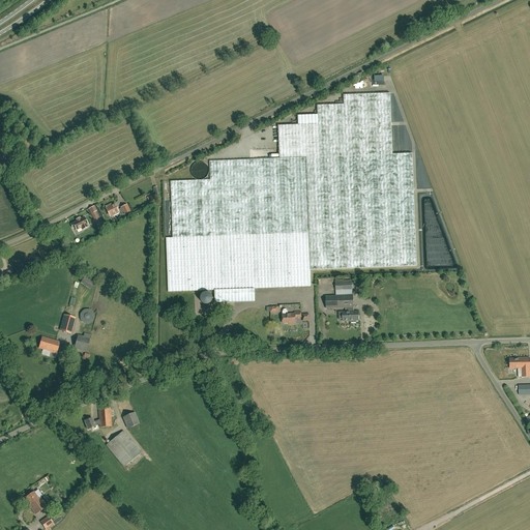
[(319,127),(280,128),(281,160),(211,164),(211,182),(168,184),(170,240),(167,240),(169,293),(215,291),(215,303),(256,302),(255,290),(312,287),(311,267),(416,263),(415,231),(481,228),(476,93),(344,98),(345,108),(318,109),(319,127)]
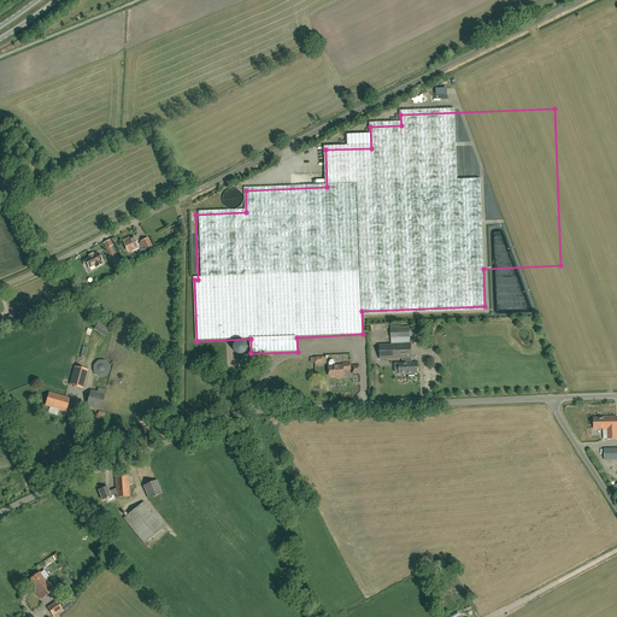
[(30,186),(41,182),(36,171),(39,170),(34,159),(22,164),(30,186)]
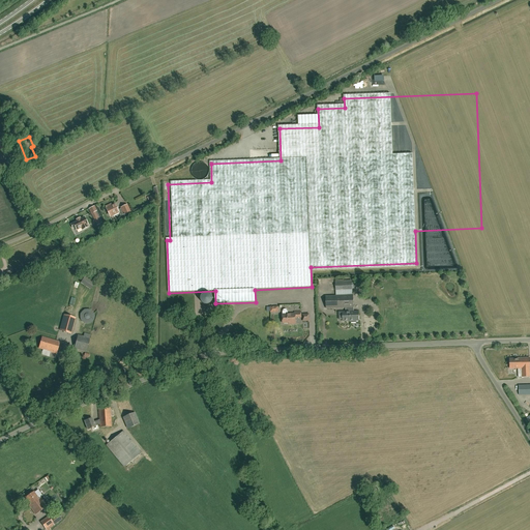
[(9,140),(0,139),(0,150),(7,151),(7,145),(9,145),(9,140)]
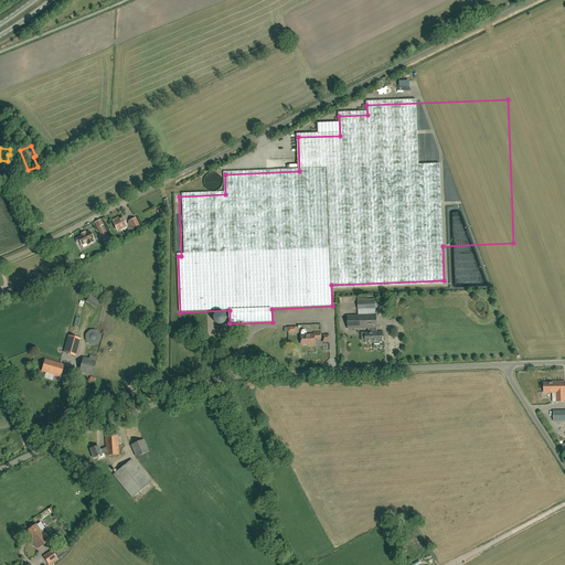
[(36,159),(39,164),(46,160),(44,156),(36,159)]
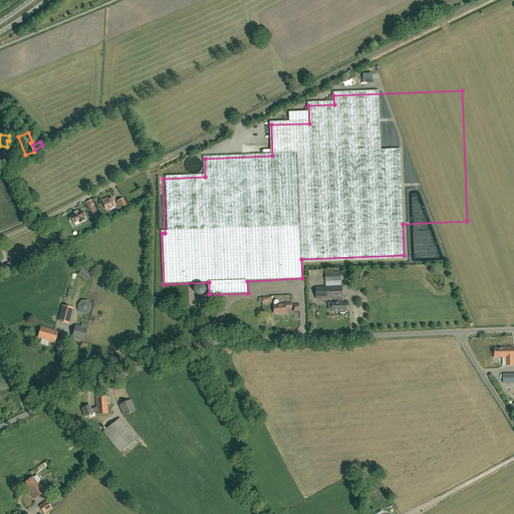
[(195,159),(186,161),(187,169),(190,168),(191,173),(196,172),(196,169),(200,168),(198,161),(196,162),(195,159)]
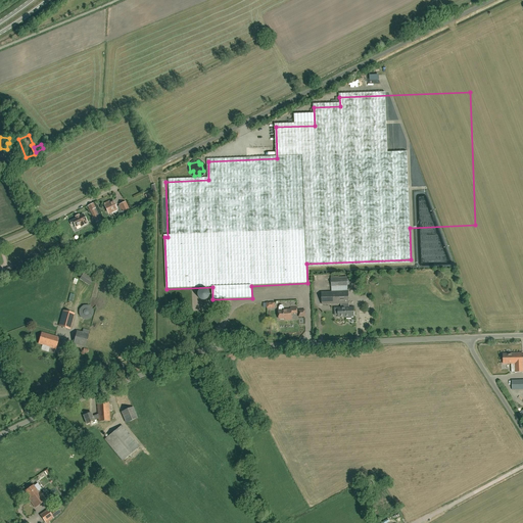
[(104,205),(108,215),(117,210),(112,200),(107,203),(106,203),(104,204),(104,205)]
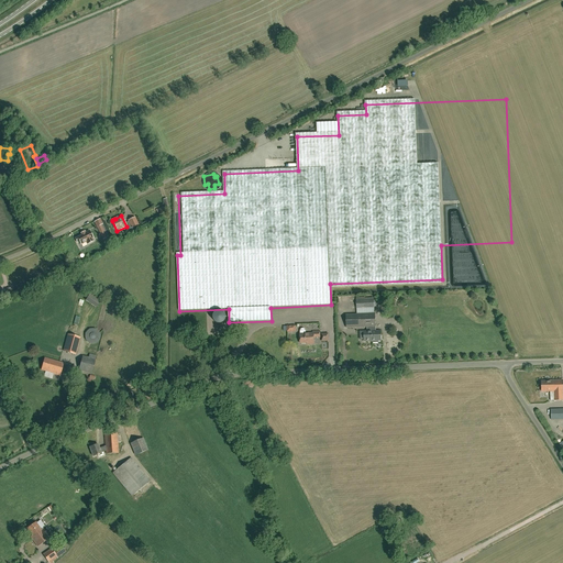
[(135,217),(128,221),(132,229),(139,225),(135,217)]
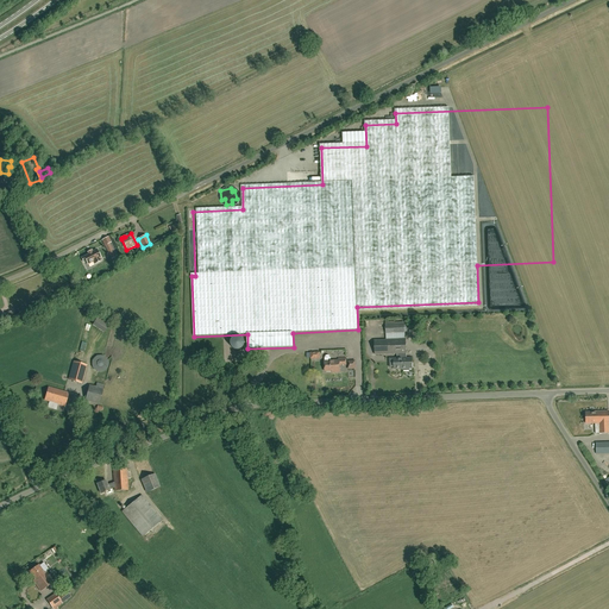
[(118,256),(111,243),(112,242),(108,236),(101,240),(105,246),(112,258),(118,256)]
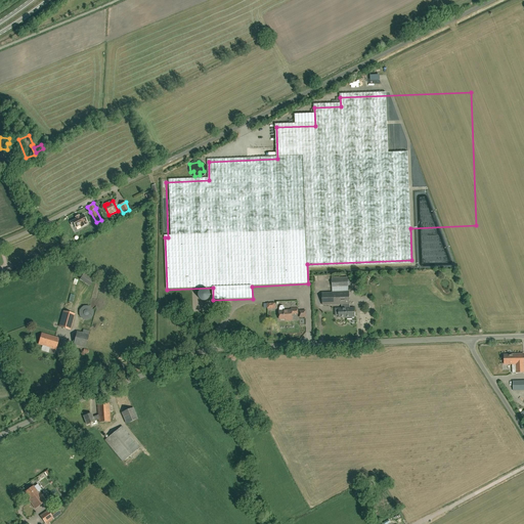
[(86,222),(83,215),(76,218),(77,219),(70,222),(72,226),(74,225),(76,227),(80,225),(81,227),(87,224),(86,222)]
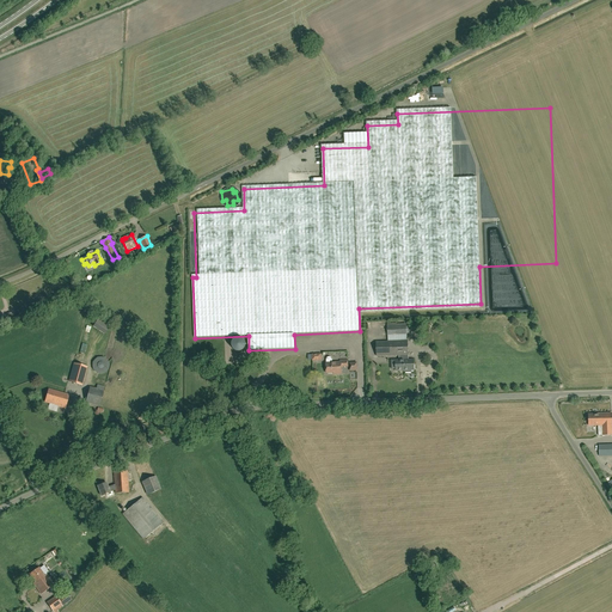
[(98,320),(95,328),(106,335),(111,328),(98,320)]
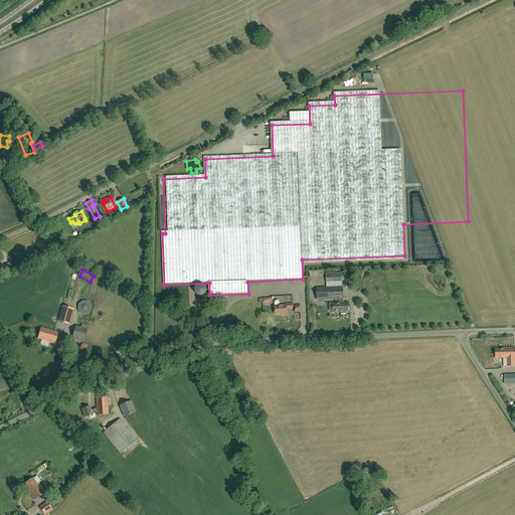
[(340,313),(341,313),(341,314),(346,314),(346,312),(348,312),(348,303),(343,303),(342,287),(342,281),(344,281),(344,275),(342,275),(342,273),(334,273),(334,272),(326,272),(326,283),(327,288),(317,288),(317,300),(336,299),(336,303),(329,304),(330,311),(334,311),(334,313),(338,313),(338,311),(340,311),(340,313)]
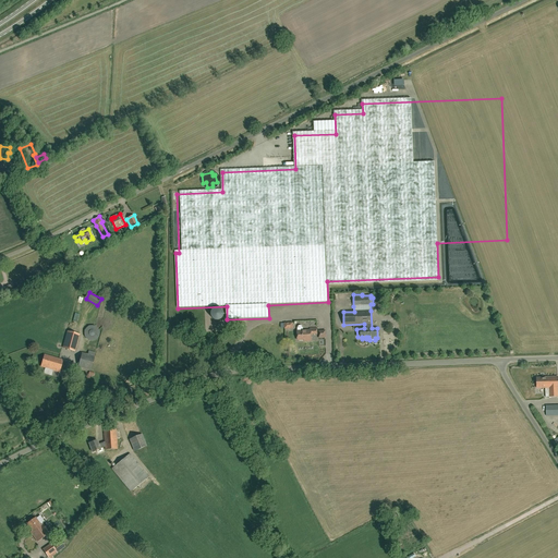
[(99,340),(99,326),(85,326),(85,340),(99,340)]
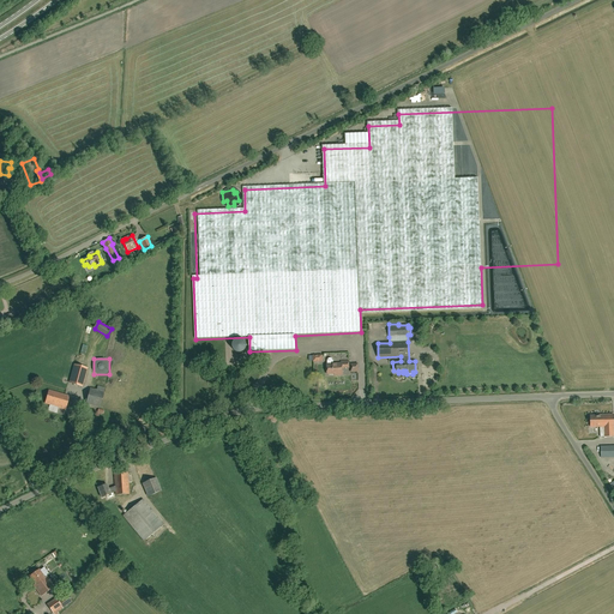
[(327,361),(327,363),(327,374),(337,373),(337,374),(342,374),(342,368),(349,368),(349,362),(341,362),(341,363),(333,363),(333,361),(332,360),(332,359),(331,359),(330,359),(329,359),(327,359),(327,360),(327,361)]
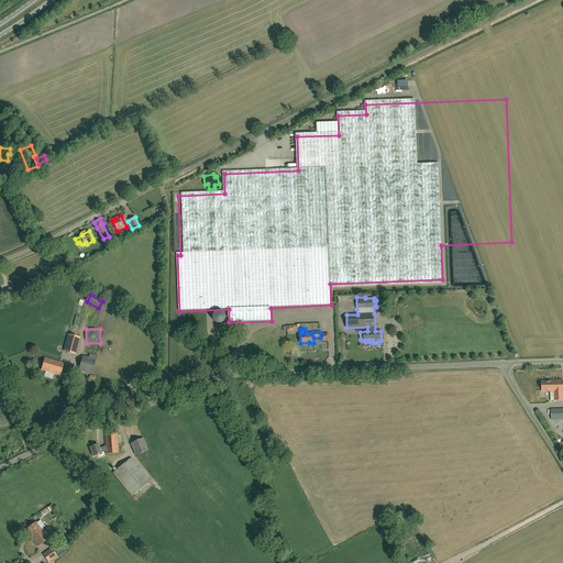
[(80,339),(69,335),(64,352),(75,355),(80,339)]
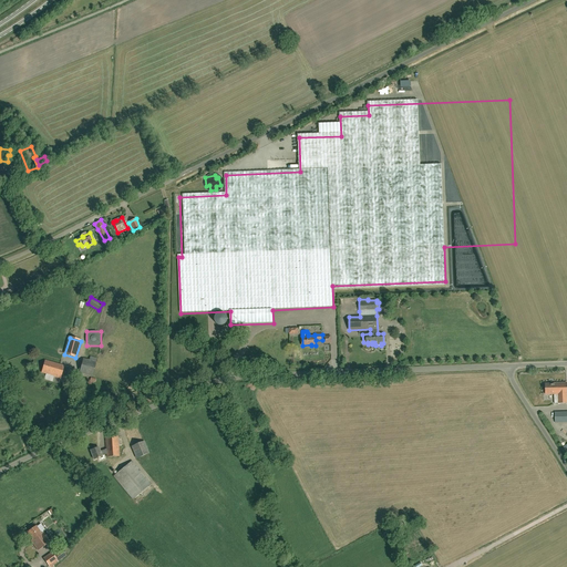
[(83,359),(79,374),(92,378),(96,362),(83,359)]
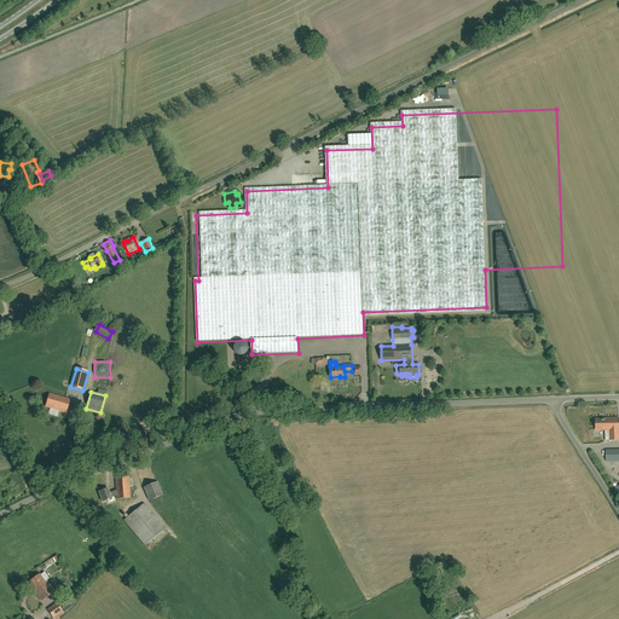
[(57,417),(59,411),(65,414),(70,400),(50,394),(45,408),(50,409),(48,414),(57,417)]
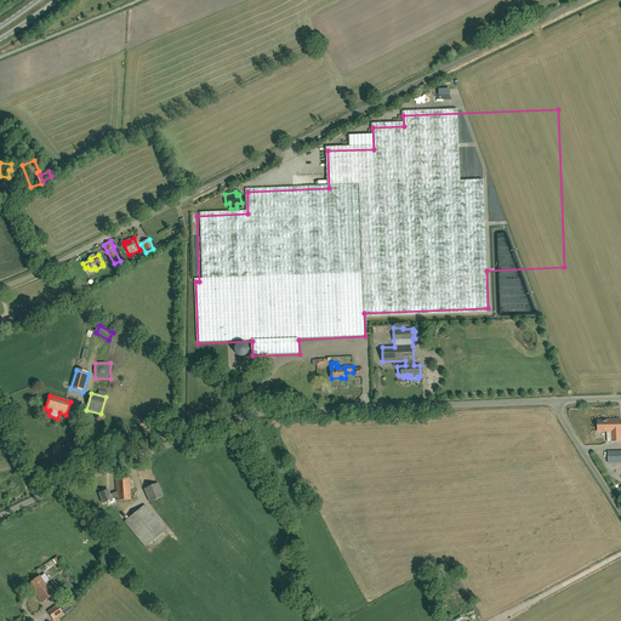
[(597,421),(598,433),(607,433),(608,443),(620,442),(620,432),(620,429),(620,420),(607,420),(607,421),(597,421)]
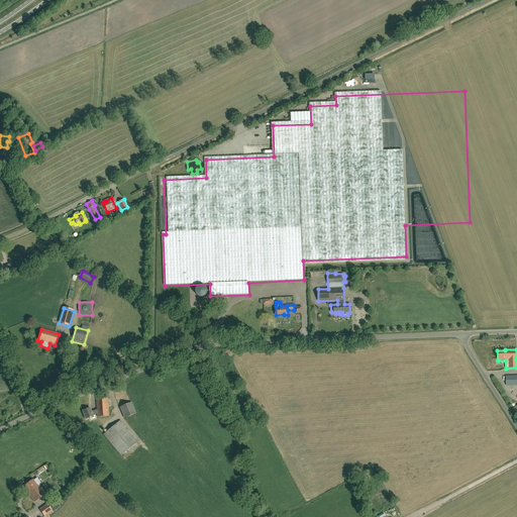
[(506,386),(516,385),(516,375),(506,376),(506,386)]
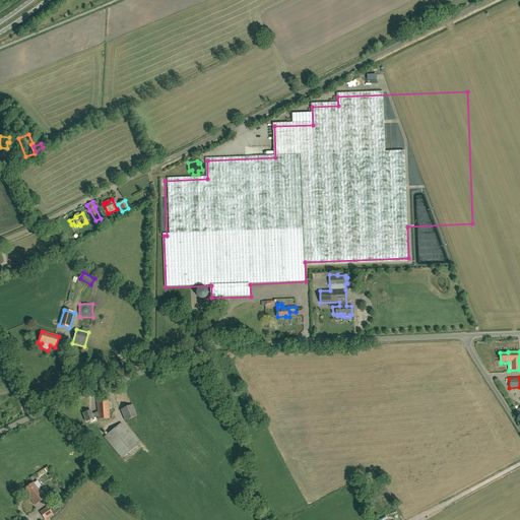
[(98,419),(110,418),(109,400),(96,401),(98,412),(91,414),(89,410),(83,413),(86,421),(93,418),(98,416),(98,419)]
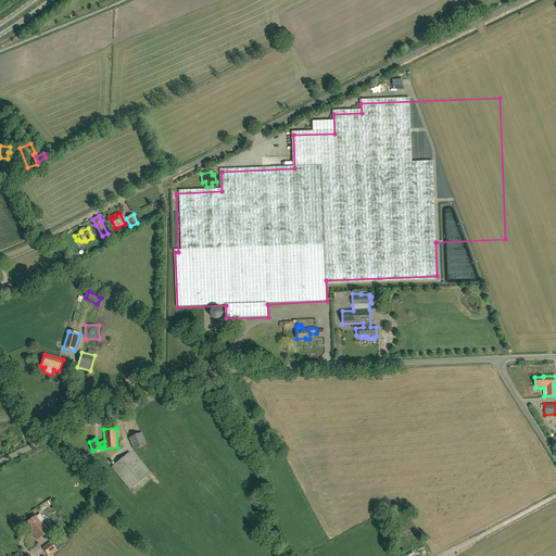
[(135,451),(148,444),(142,432),(129,439),(135,451)]
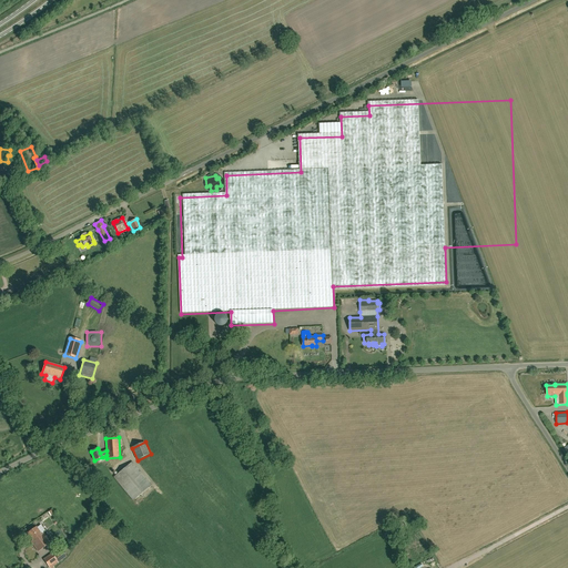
[(114,477),(133,500),(151,485),(132,463),(114,477)]
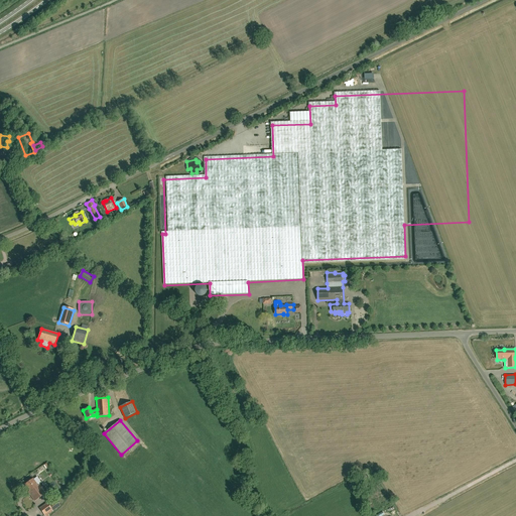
[(45,494),(39,485),(37,486),(33,479),(25,485),(30,491),(28,492),(34,501),(45,494)]
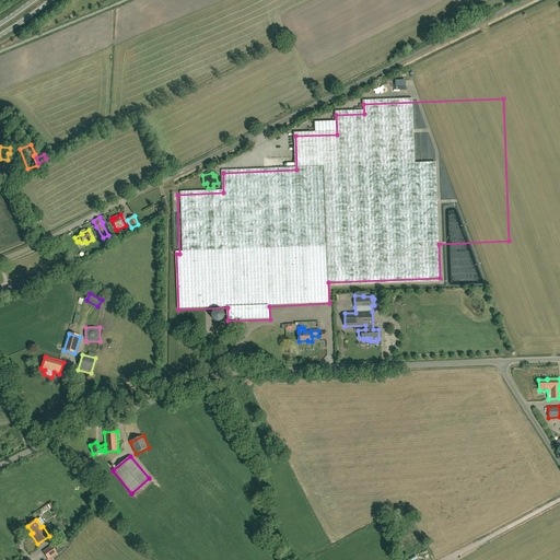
[(43,552),(48,559),(53,559),(54,559),(54,558),(56,557),(54,555),(56,553),(57,555),(66,548),(62,544),(54,549),(51,546),(43,552)]
